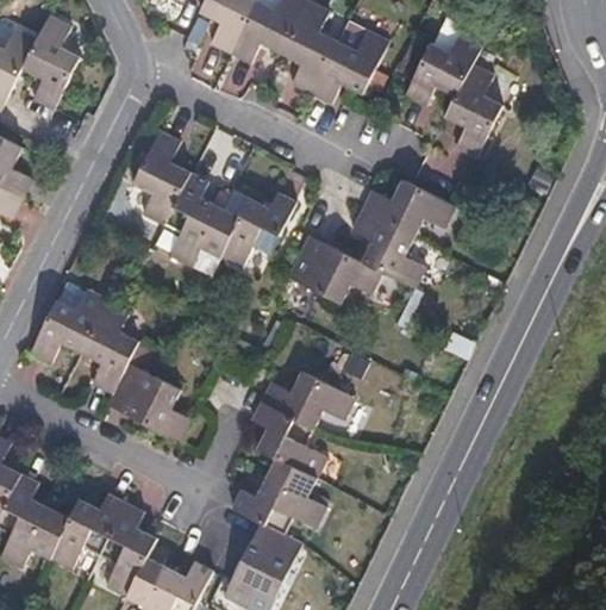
[(202,0),(202,1),(198,11),(220,24),(211,44),(231,55),(257,1),(255,0),(202,0)]
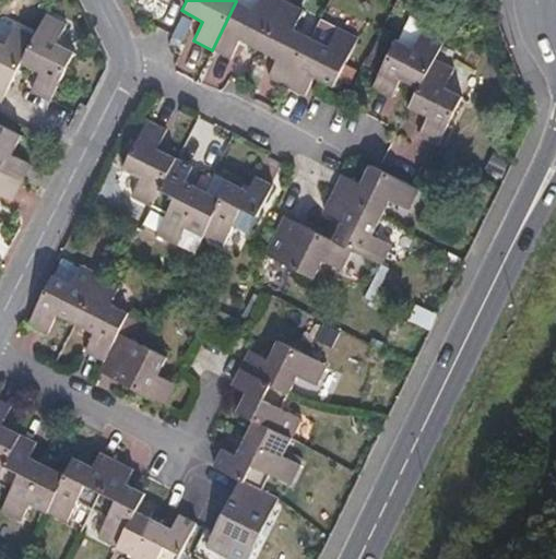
[(257,0),(252,9),(236,1),(212,50),(228,58),(238,39),(258,49),(282,1),(279,0),(257,0)]
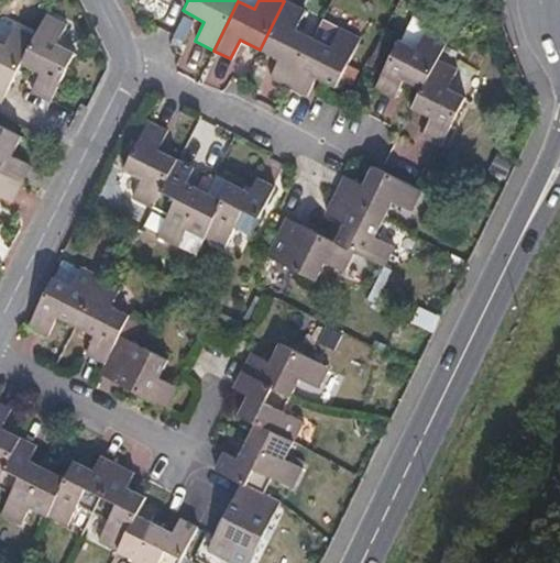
[(259,0),(238,0),(238,1),(254,9),(259,0)]
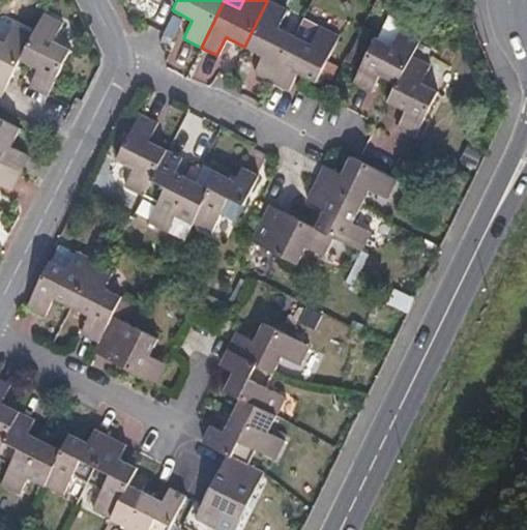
[(287,10),(267,1),(244,47),(263,56),(254,74),(272,83),(295,37),(277,28),(287,10)]
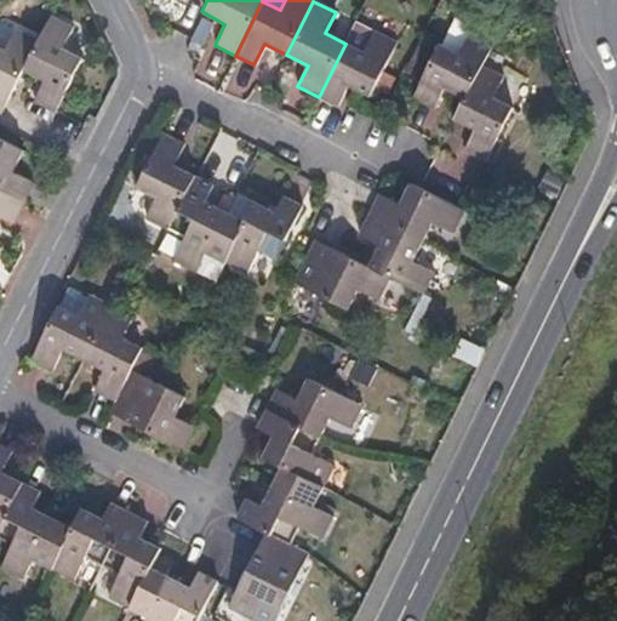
[(33,102),(51,112),(80,58),(60,47),(72,26),(49,15),(36,39),(22,69),(44,80),(33,102)]
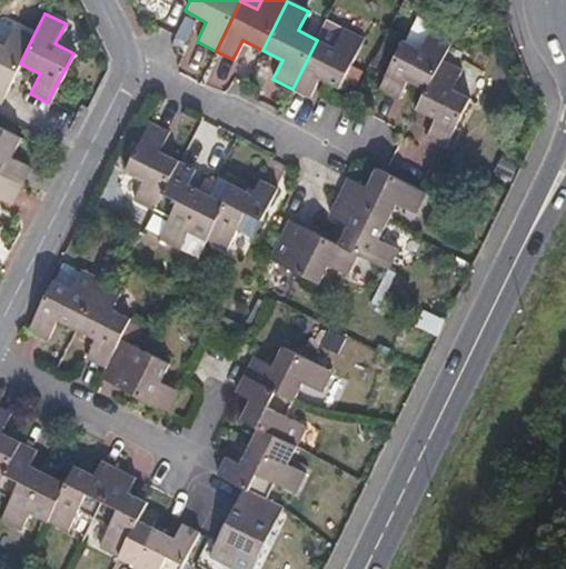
[(343,29),(327,21),(317,40),(334,48),(343,29)]
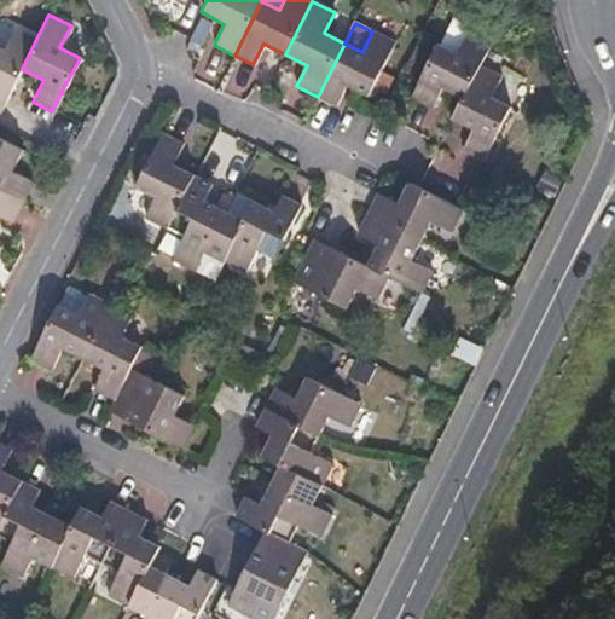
[(0,111),(22,69),(36,39),(15,28),(3,52),(0,51),(0,111)]
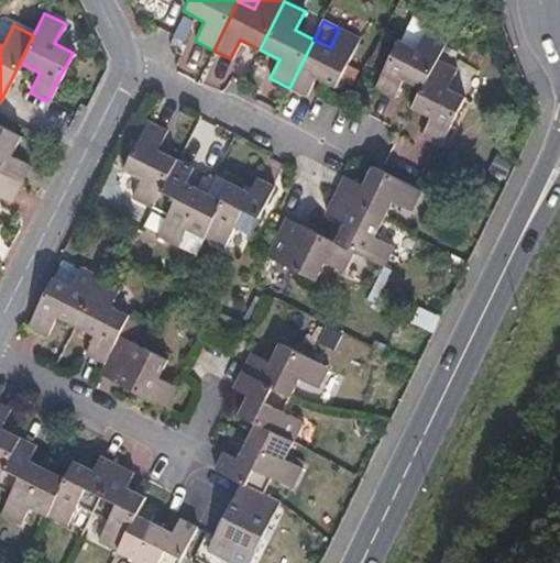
[(330,47),(314,40),(289,88),(305,97),(315,78),(333,87),(358,39),(339,29),(330,47)]
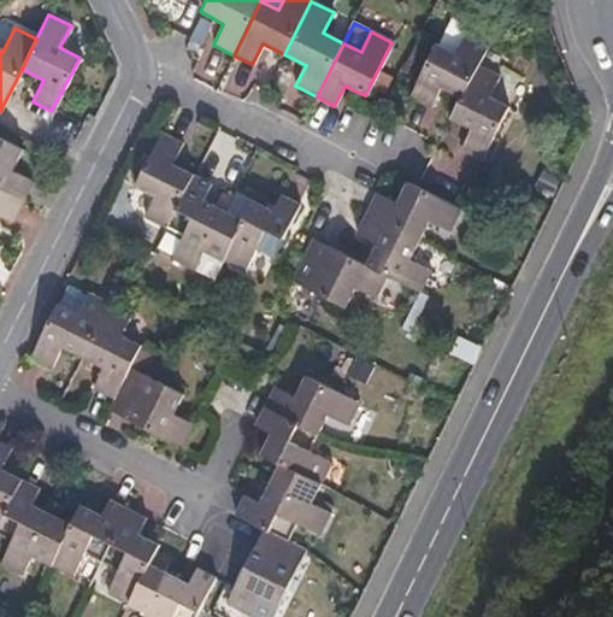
[(461,97),(478,64),(488,43),(465,31),(454,53),(435,43),(408,98),(425,106),(436,84),(461,97)]
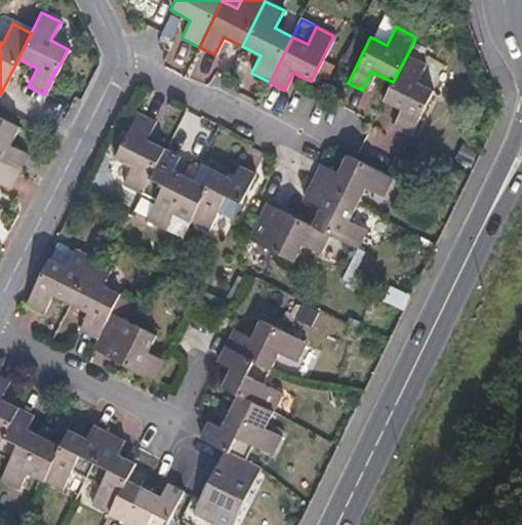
[(393,82),(384,102),(401,110),(392,127),(408,135),(432,90),(416,82),(426,64),(407,54),(393,82)]
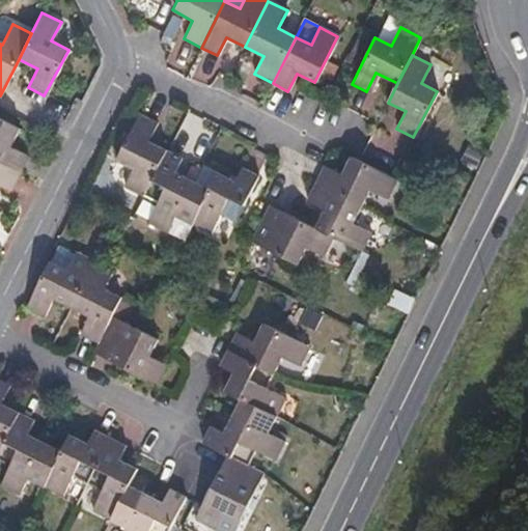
[(122,187),(140,196),(162,150),(146,142),(156,122),(138,114),(114,161),(132,170),(122,187)]
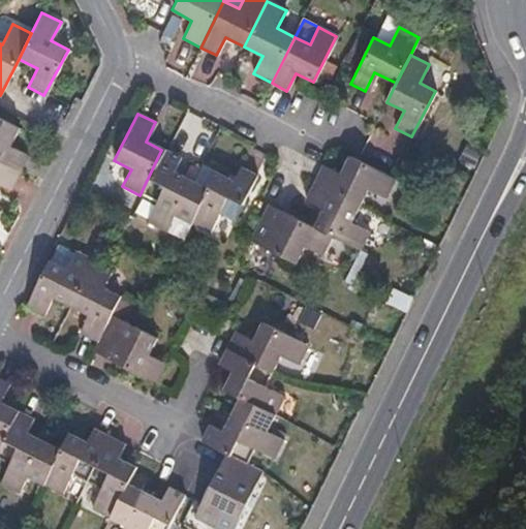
[(0,162),(18,172),(28,153),(9,145),(18,127),(0,118),(0,162)]
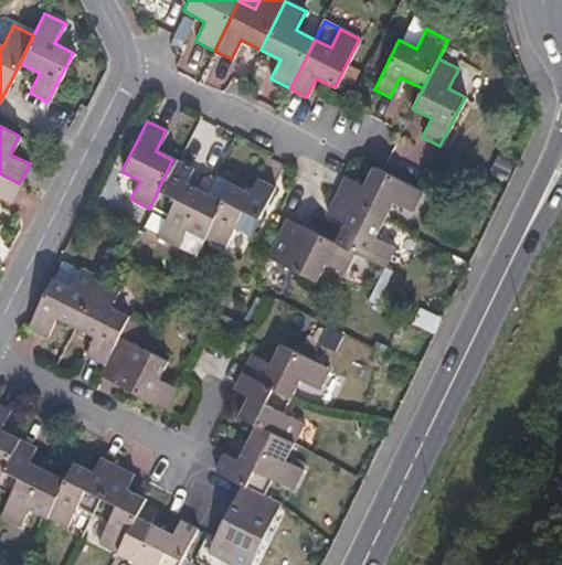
[(172,160),(149,209),(168,217),(157,237),(177,247),(186,230),(202,238),(212,219),(195,210),(204,193),(183,182),(190,169),(172,160)]
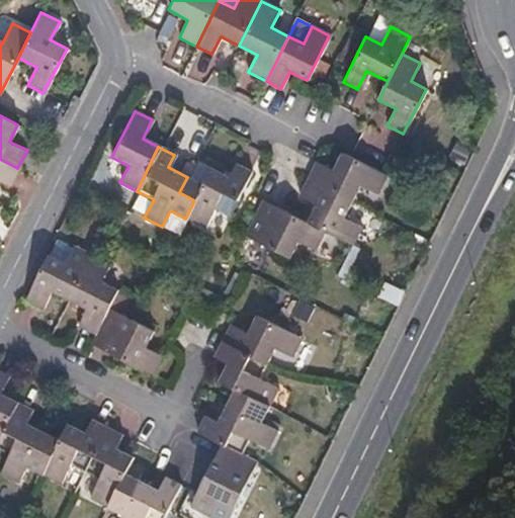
[(332,170),(315,161),(306,178),(350,201),(359,184),(377,192),(385,175),(340,153),(332,170)]
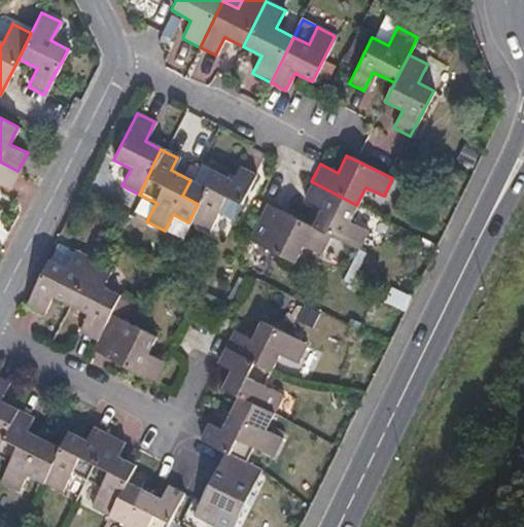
[(0,183),(9,188),(18,171),(0,162),(0,183)]
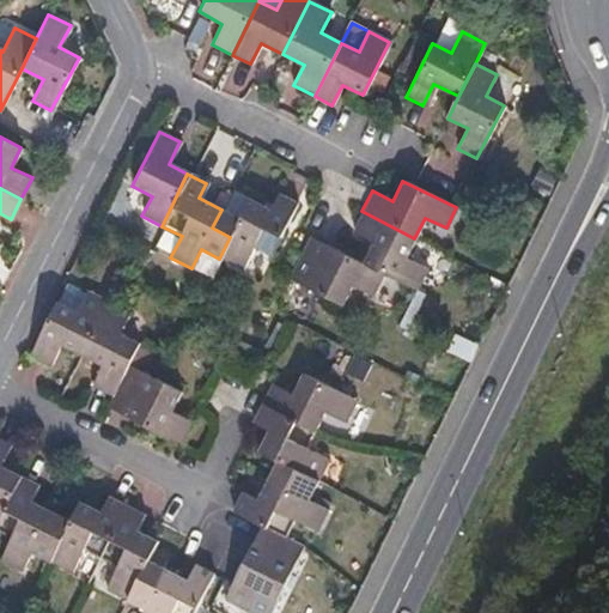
[(231,189),(221,210),(241,219),(251,198),(231,189)]
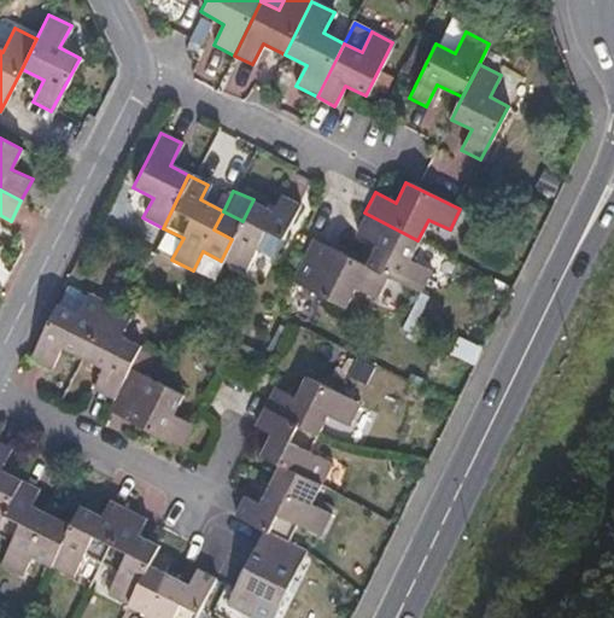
[(232,239),(221,261),(243,272),(255,249),(272,257),(299,204),(281,194),(274,210),(253,199),(243,221),(223,211),(214,229),(232,239)]
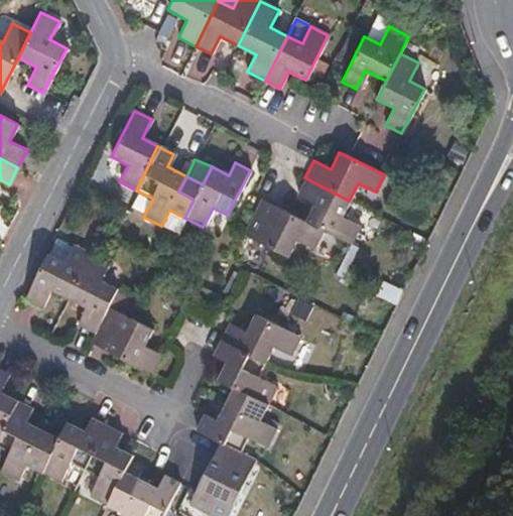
[(349,201),(304,177),(296,196),(313,205),(304,221),(324,230),(350,243),(359,225),(342,217),(349,201)]
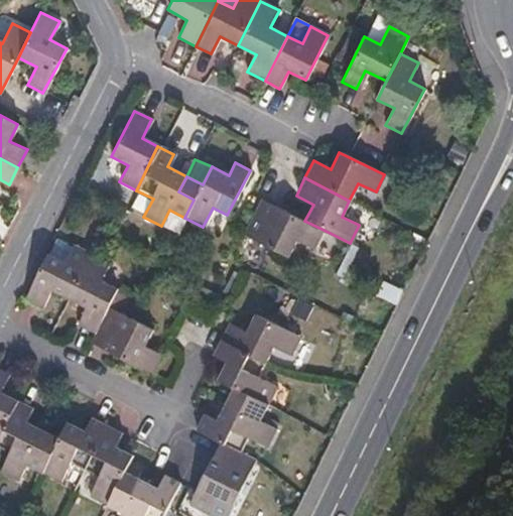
[(304,221),(261,199),(242,235),(287,257),(295,240),(313,248),(324,230),(304,221)]
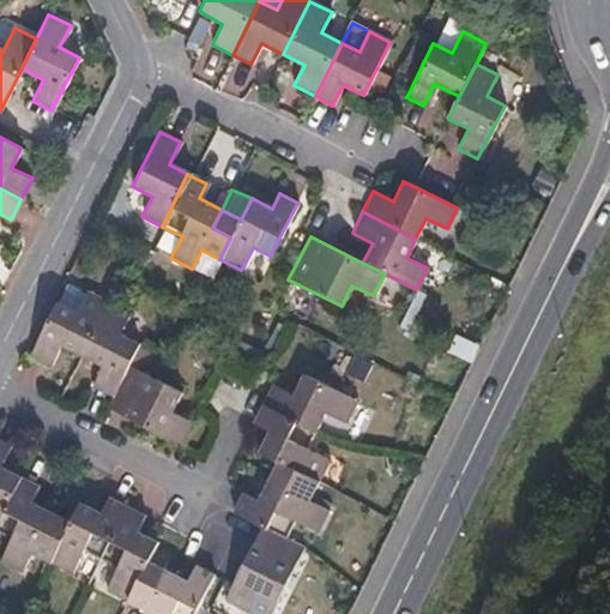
[(82,354),(108,301),(86,292),(76,312),(55,301),(29,354),(49,363),(60,343),(82,354)]
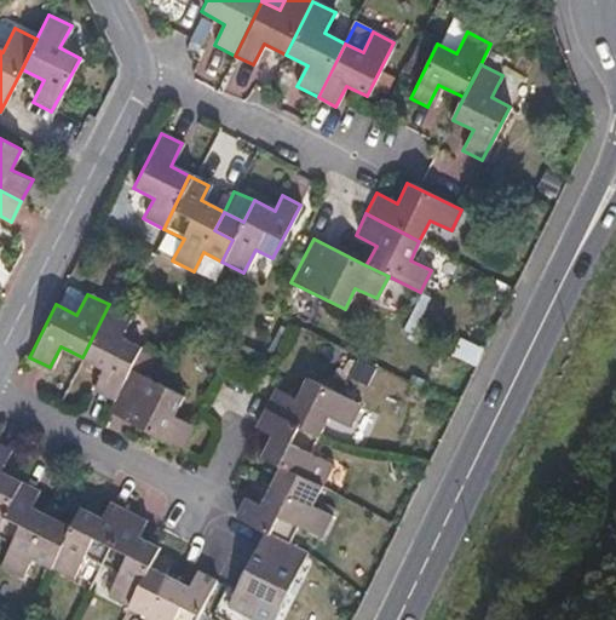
[(131,315),(109,304),(82,357),(102,367),(91,389),(114,399),(130,367),(139,345),(121,336),(131,315)]
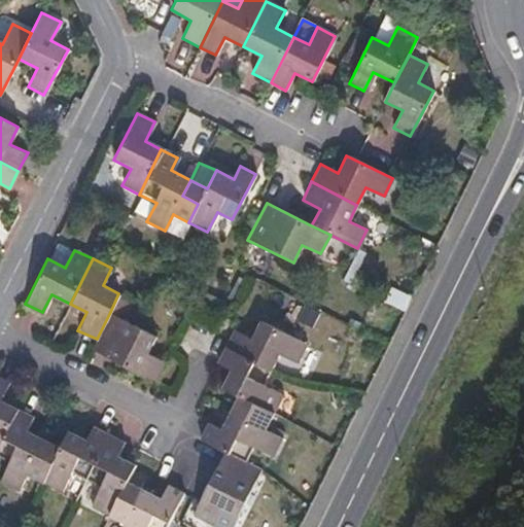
[(110,312),(97,339),(92,349),(153,381),(164,361),(147,353),(155,336),(110,312)]
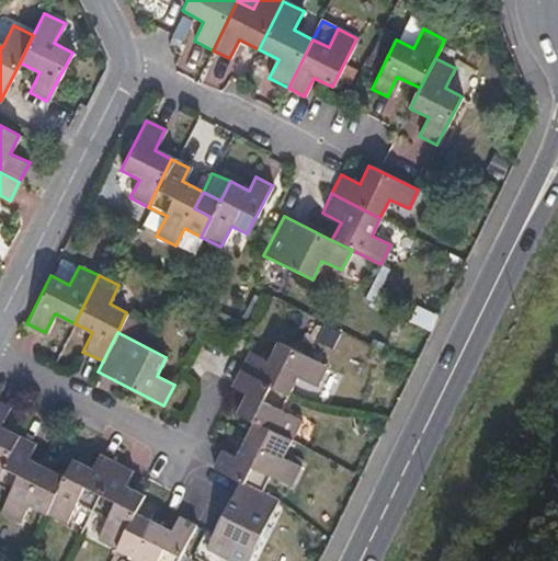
[(248,351),(239,369),(287,395),(296,376),(316,385),(325,366),(276,342),(266,361),(248,351)]
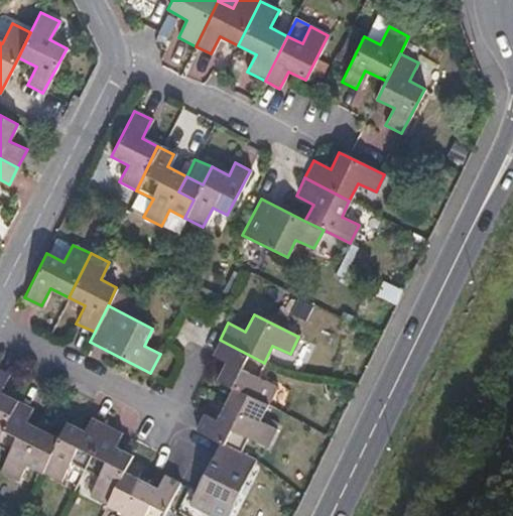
[(220,340),(213,353),(212,356),(225,363),(216,379),(232,387),(225,403),(244,411),(251,397),(266,405),(275,387),(257,377),(264,363),(220,340)]
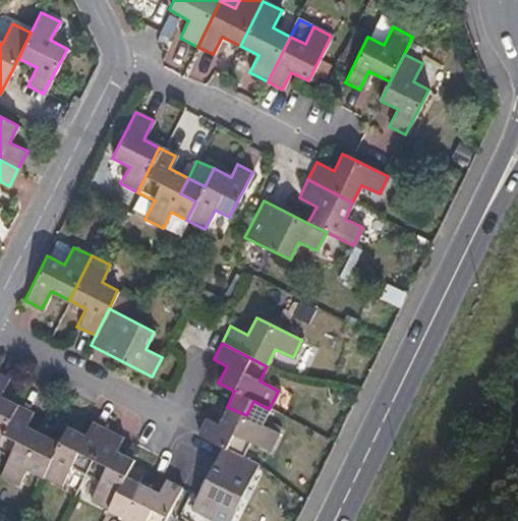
[(0,437),(16,405),(0,397),(0,394),(7,378),(0,374),(0,437)]
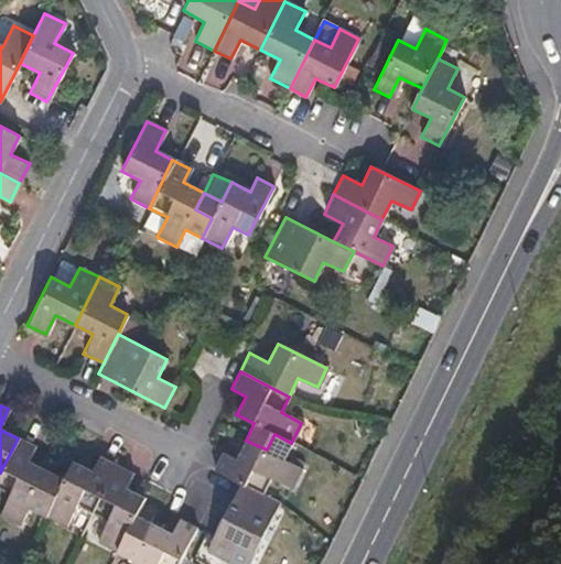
[(267,449),(246,441),(236,459),(220,452),(212,469),(239,483),(260,494),(269,477),(291,487),(300,468),(283,459),(291,443),(274,434),(267,449)]
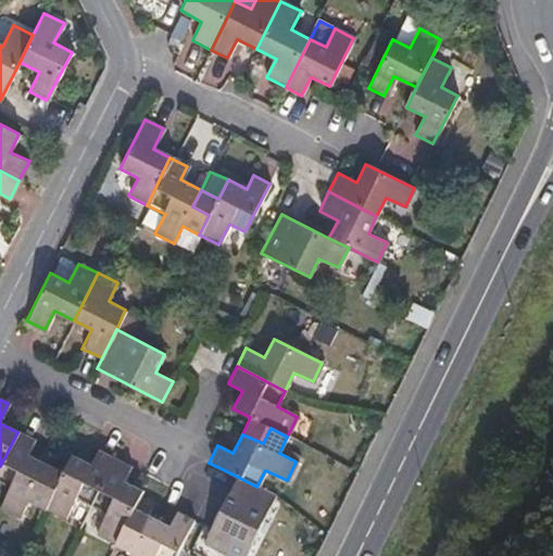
[(17,432),(0,466),(0,482),(10,487),(0,505),(0,508),(19,517),(28,500),(46,509),(55,491),(37,481),(47,463),(27,453),(34,441),(17,432)]
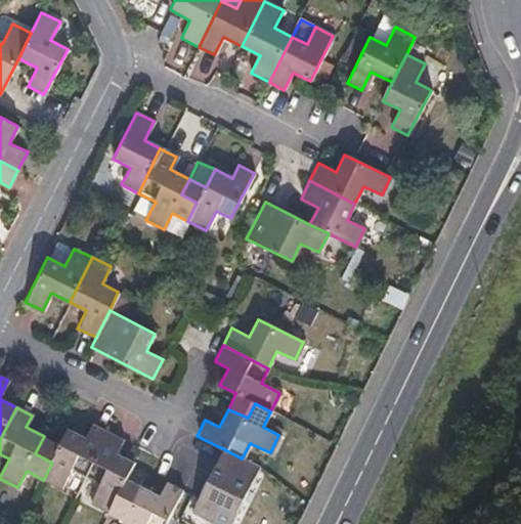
[(71,469),(85,476),(109,431),(93,424),(85,437),(68,429),(59,444),(44,436),(35,453),(52,463),(43,480),(60,488),(71,469)]
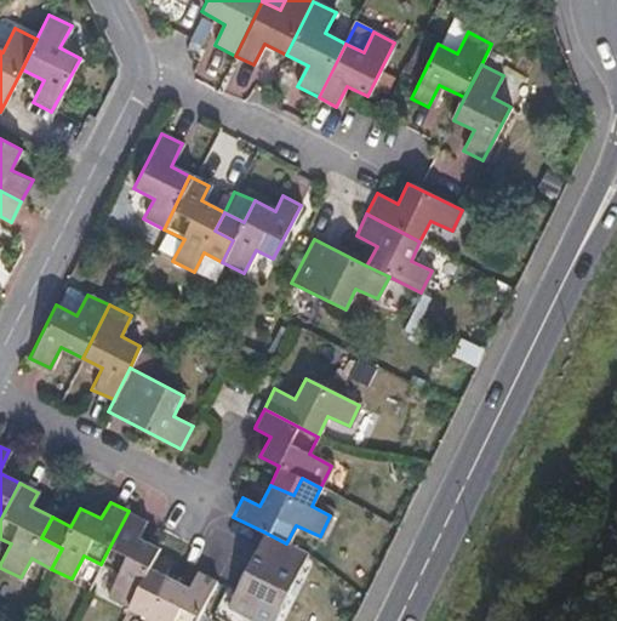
[(107,596),(130,607),(141,586),(158,594),(167,575),(150,567),(159,548),(137,537),(146,520),(129,511),(101,564),(118,573),(107,596)]
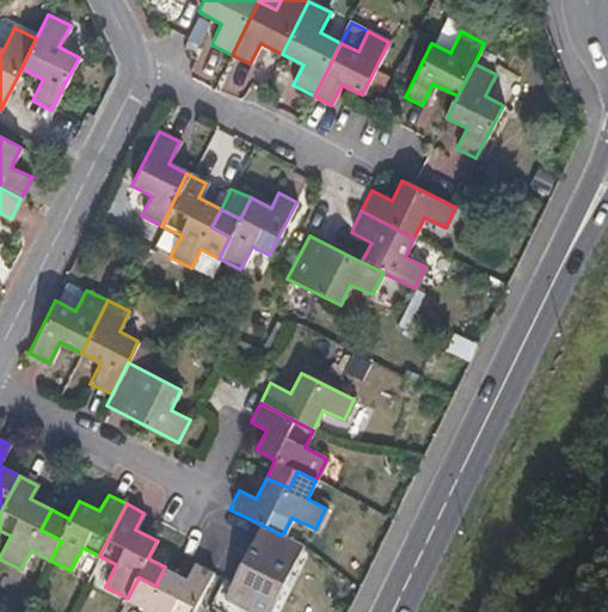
[(282,536),(259,524),(240,561),(222,599),(245,610),(256,588),(275,598),(301,545),(282,536)]
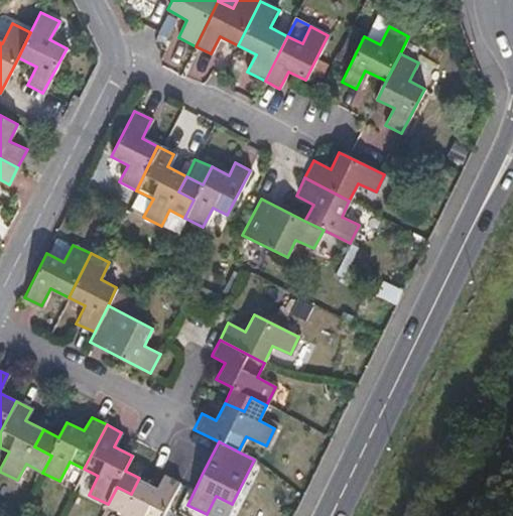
[(117,487),(108,504),(122,512),(119,515),(161,515),(179,481),(164,473),(157,487),(139,478),(131,494),(117,487)]
